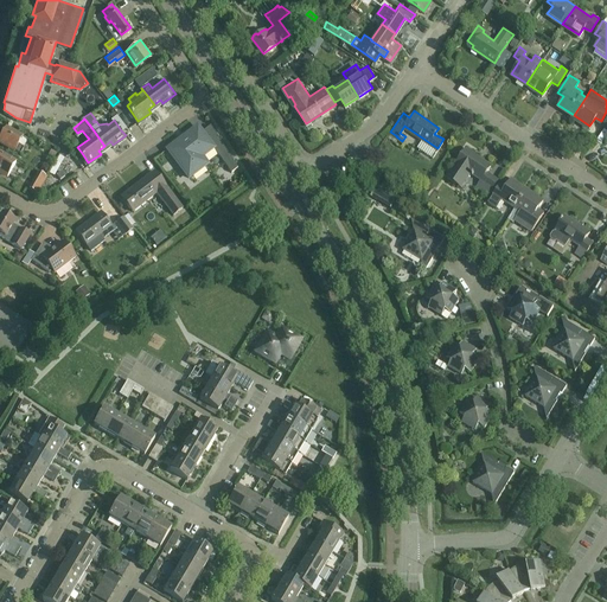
[(179,136),(167,146),(189,174),(208,160),(202,153),(212,145),(231,170),(237,165),(210,122),(202,129),(197,123),(185,133),(186,135),(181,139),(179,136)]
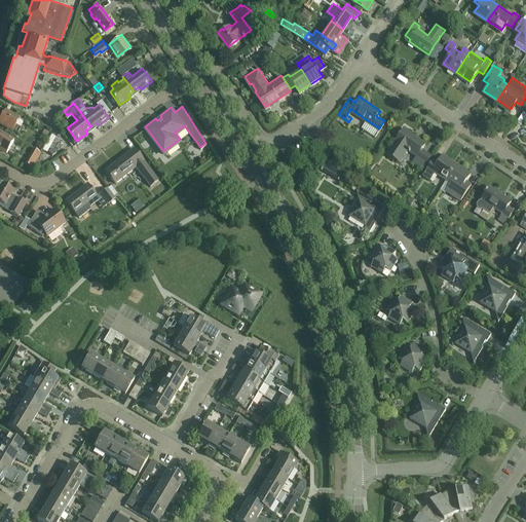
[(5,107),(4,109),(2,109),(1,111),(1,113),(1,114),(0,115),(0,120),(7,124),(13,127),(17,129),(21,124),(16,122),(20,115),(13,112),(5,107)]
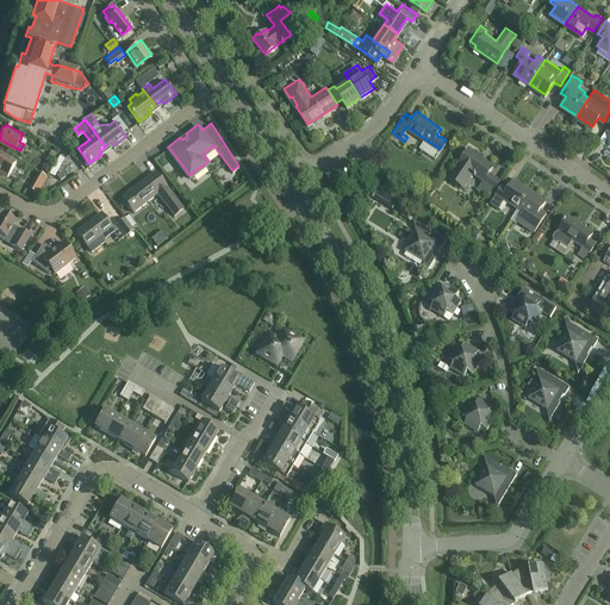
[(500,178),(489,169),(493,163),(468,147),(459,161),(448,176),(464,187),(474,172),(483,178),(478,186),(489,194),(500,178)]
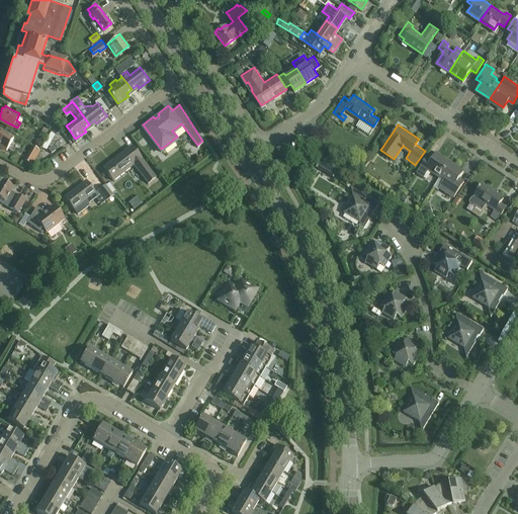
[(0,143),(6,148),(13,136),(6,132),(0,127),(0,143)]
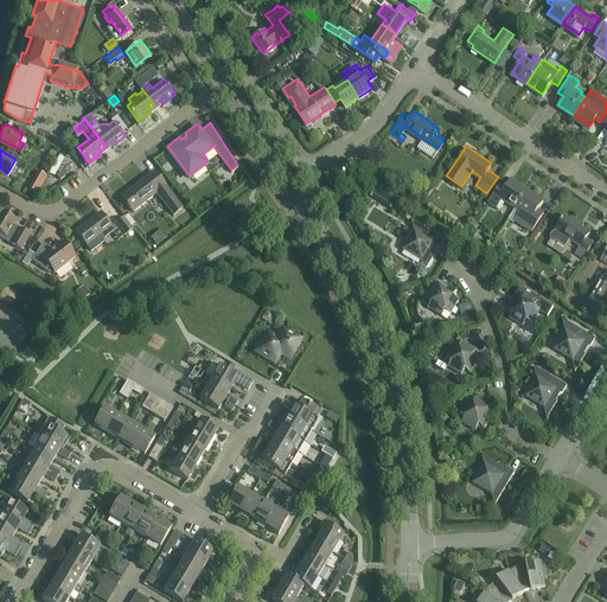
[(183,204),(163,177),(155,167),(121,193),(133,207),(157,190),(173,211),(183,204)]
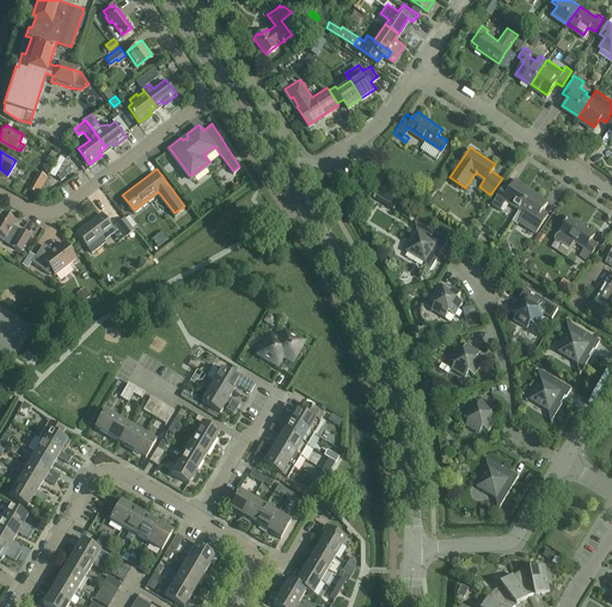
[(40,170),(34,179),(41,184),(47,173),(40,170)]
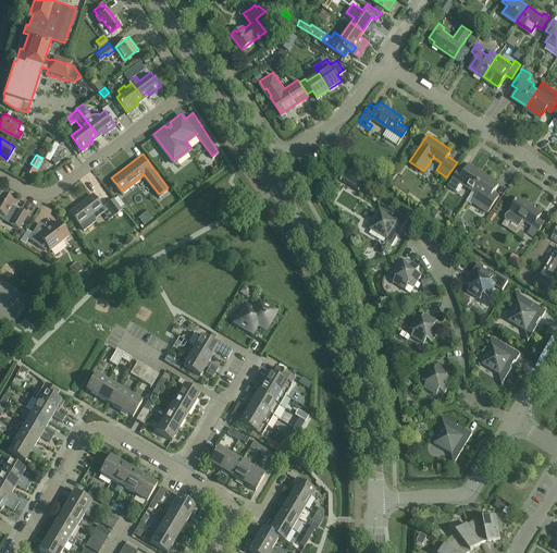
[(483,172),(469,162),(465,170),(459,166),(452,176),(453,177),(448,184),(456,189),(461,181),(472,188),(483,172)]
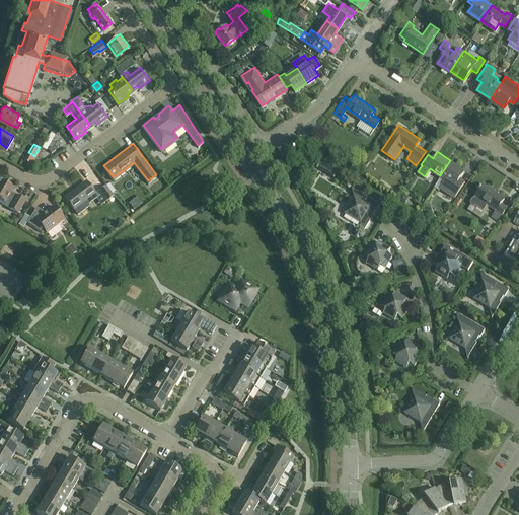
[(337,166),(319,156),(316,162),(332,172),(337,166)]
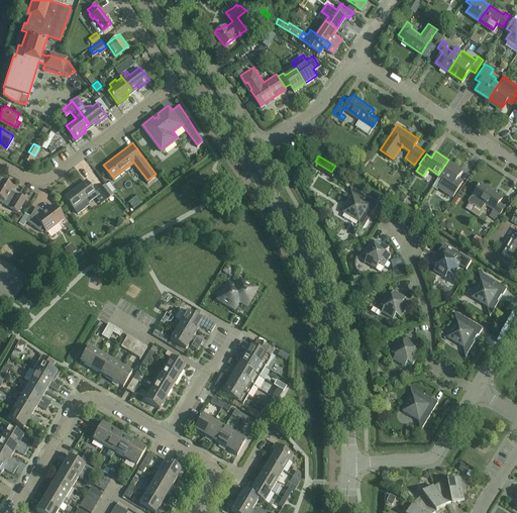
[(451,195),(455,190),(461,181),(456,177),(462,168),(448,160),(438,175),(443,178),(437,186),(451,195)]
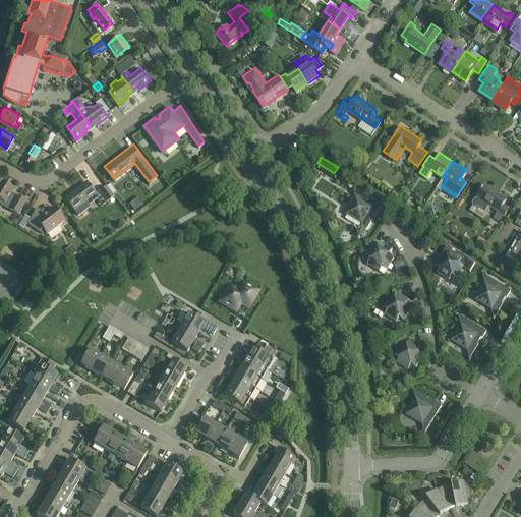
[(15,194),(9,191),(13,185),(2,178),(0,181),(0,198),(10,206),(9,206),(17,211),(25,197),(17,192),(15,194)]
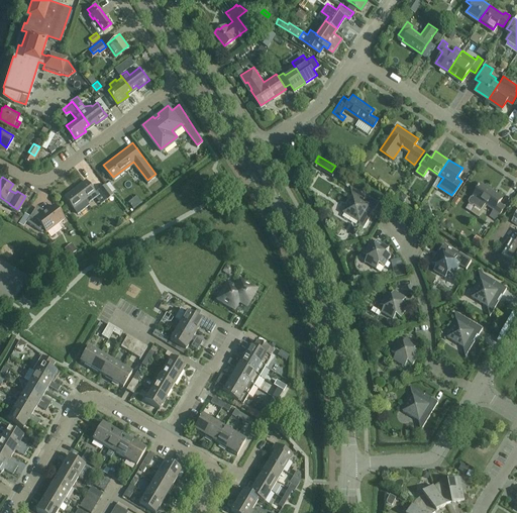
[(74,206),(95,190),(86,178),(65,194),(74,206)]
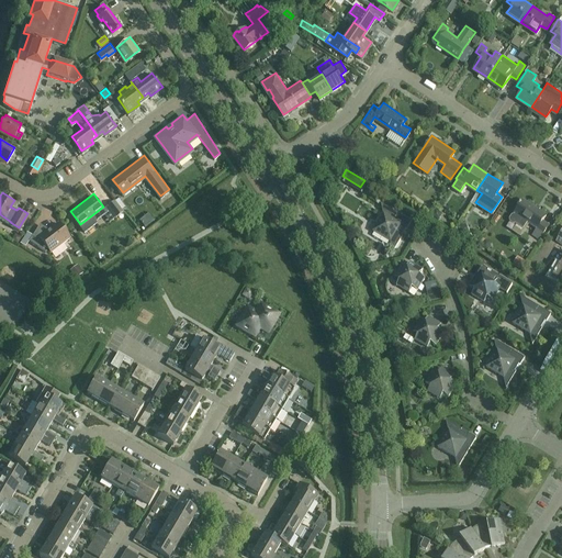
[(548,221),(542,218),(546,212),(524,197),(514,210),(516,211),(512,212),(509,215),(509,219),(514,221),(515,221),(524,226),(528,220),(537,225),(532,232),(539,235),(548,221)]
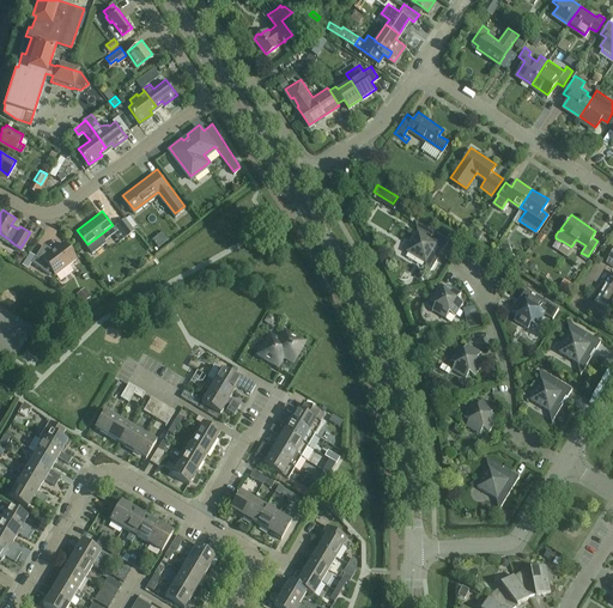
[(127,233),(134,229),(132,225),(133,225),(126,216),(117,222),(127,233)]
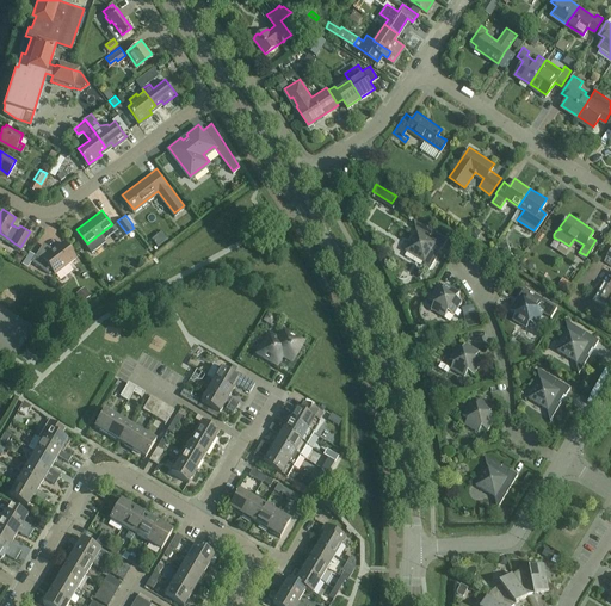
[(443,246),(448,237),(414,218),(417,229),(406,248),(424,259),(427,271),(438,253),(436,252),(440,245),(443,246)]
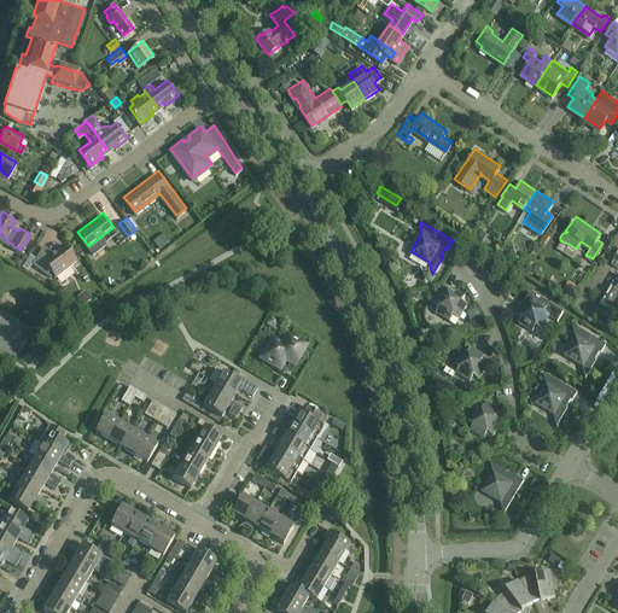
[(76,258),(64,241),(52,251),(42,245),(31,262),(41,268),(47,263),(56,274),(76,258)]
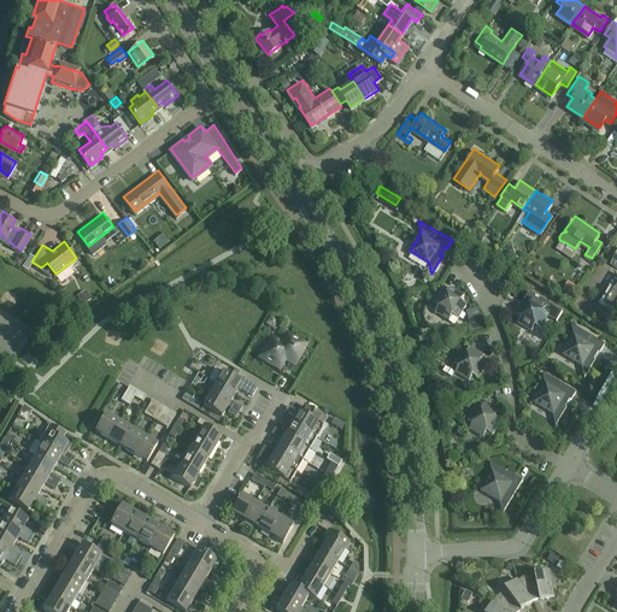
[(516,252),(512,242),(501,246),(505,256),(516,252)]
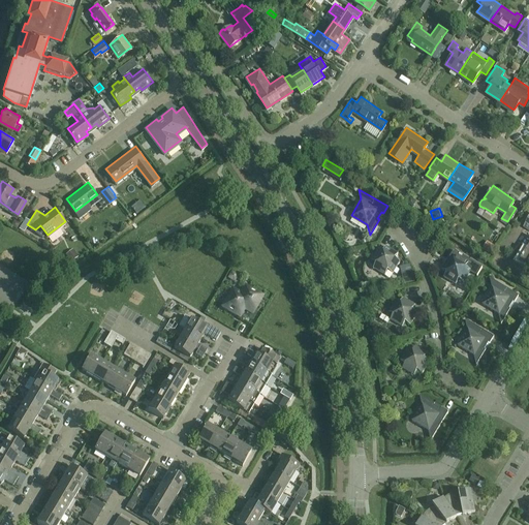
[(528,213),(523,225),(524,224),(528,227),(528,243),(528,246),(527,246),(520,258),(528,264),(528,213)]
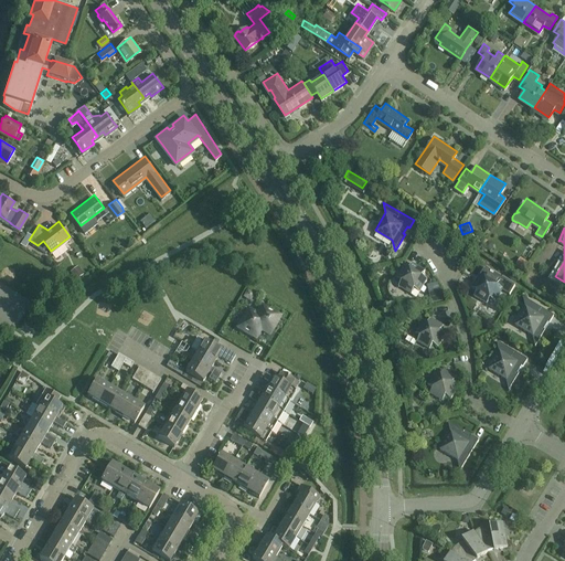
[(425,268),(413,261),(409,266),(404,263),(397,275),(402,278),(398,284),(412,290),(415,286),(419,289),(427,276),(422,274),(425,268)]
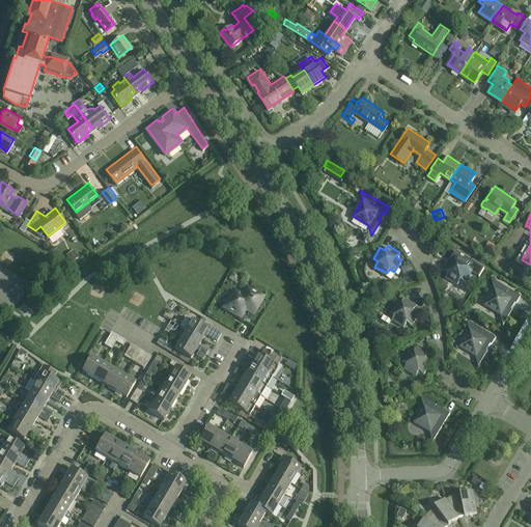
[(455,248),(451,256),(444,268),(449,271),(446,275),(457,282),(460,278),(466,280),(472,270),(479,274),(484,266),(455,248)]
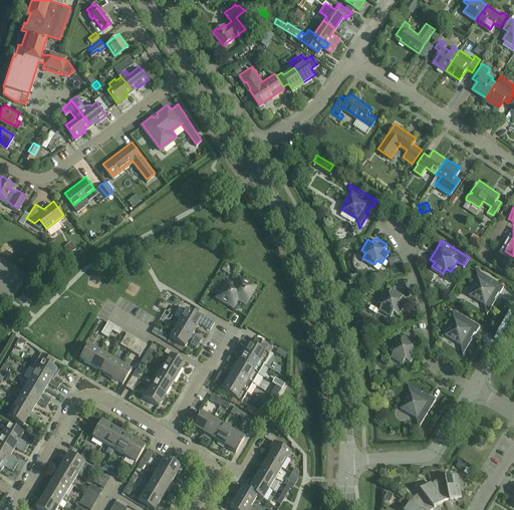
[(225,261),(222,267),(228,270),(231,264),(225,261)]
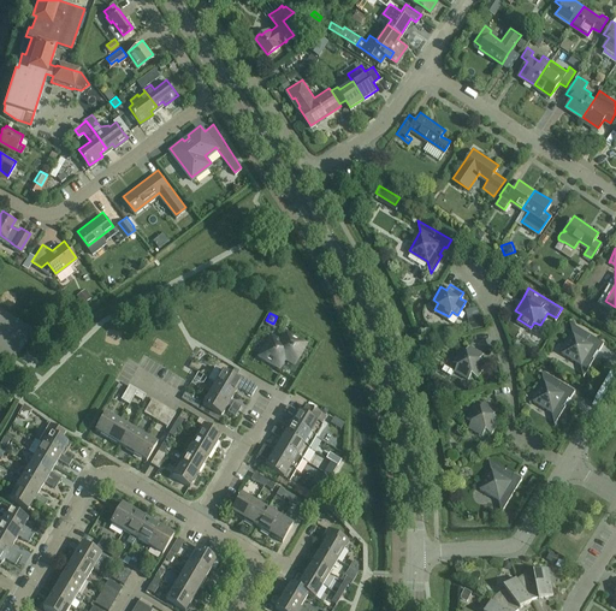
[(480,316),(468,319),(471,327),(483,325),(480,316)]
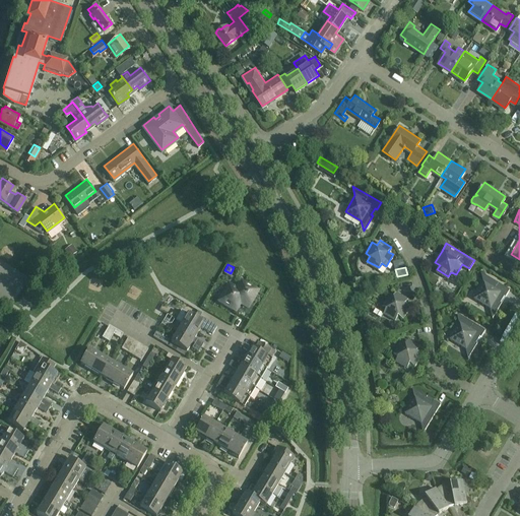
[(506,295),(510,287),(481,270),(483,280),(474,297),(491,306),(493,316),(502,301),(501,300),(505,294),(506,295)]
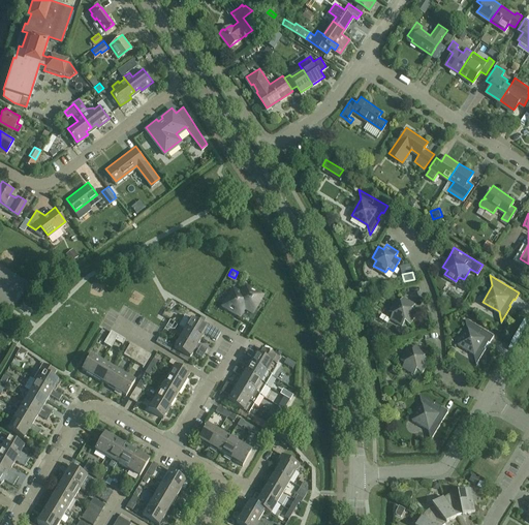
[(251,288),(245,284),(241,290),(234,286),(223,303),(240,313),(245,306),(252,310),(262,292),(252,286),(251,288)]
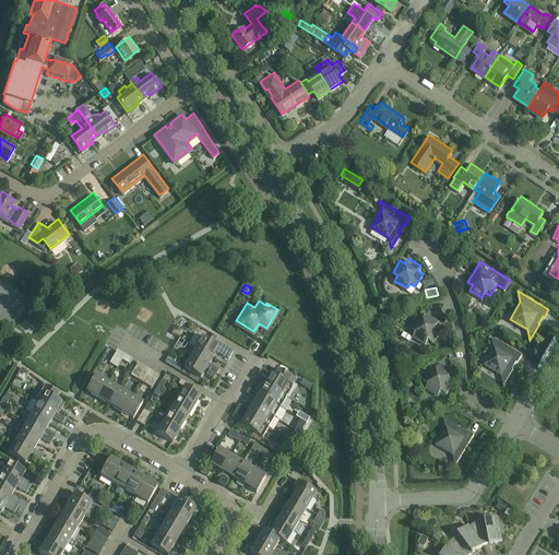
[(439,320),(427,313),(424,318),(418,315),(411,327),(416,330),(413,334),(425,342),(428,338),(433,340),(441,328),(436,325),(439,320)]
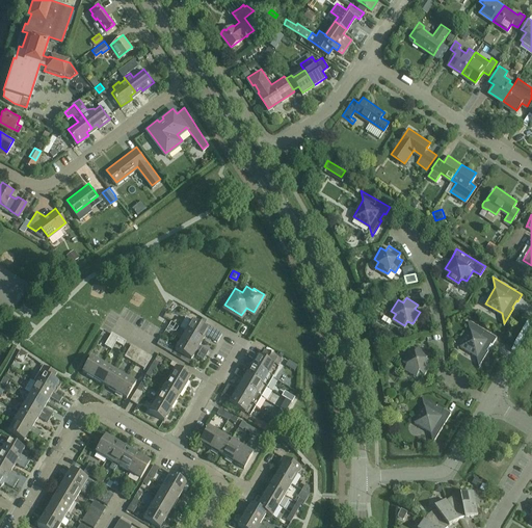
[(192,318),(188,315),(182,325),(186,327),(203,338),(205,334),(209,327),(206,326),(206,325),(192,318)]
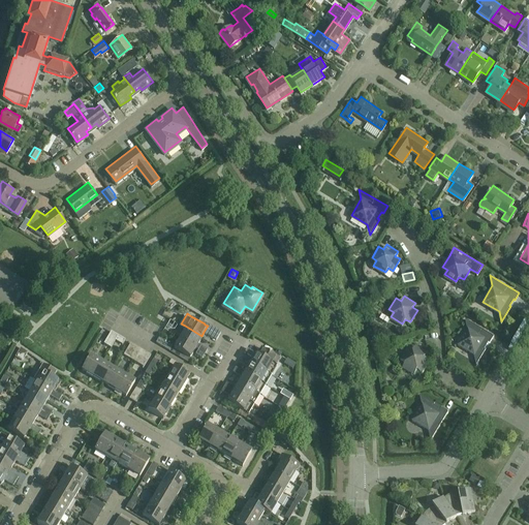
[(490,340),(494,334),(465,316),(467,327),(458,342),(474,352),(476,362),(486,347),(485,346),(489,340),(490,340)]
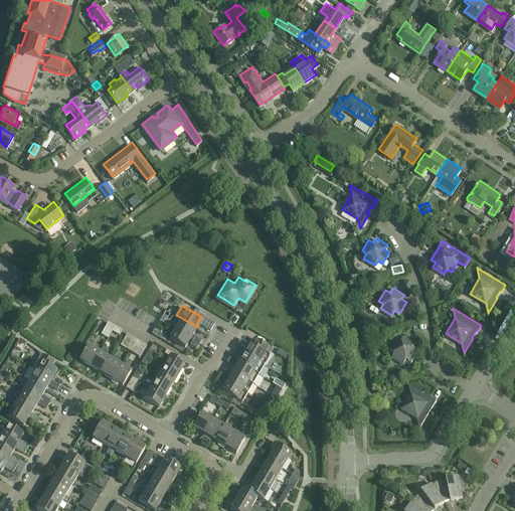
[(196,327),(180,317),(176,315),(180,318),(174,327),(190,336),(196,327)]
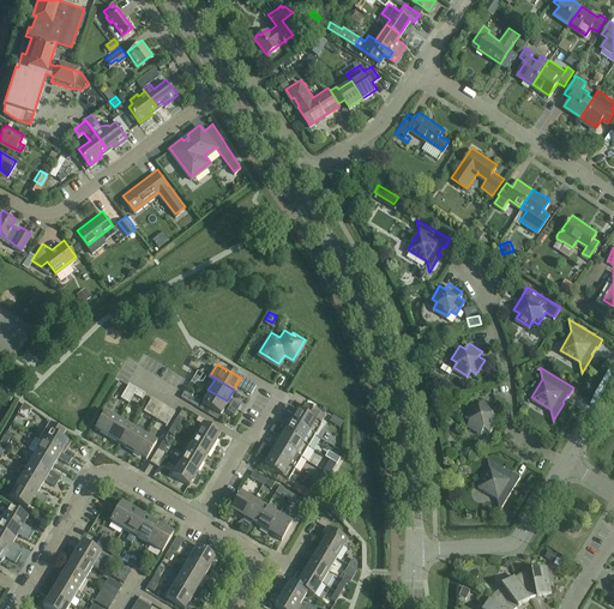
[(250,393),(256,385),(239,375),(238,377),(241,378),(236,385),(250,393)]
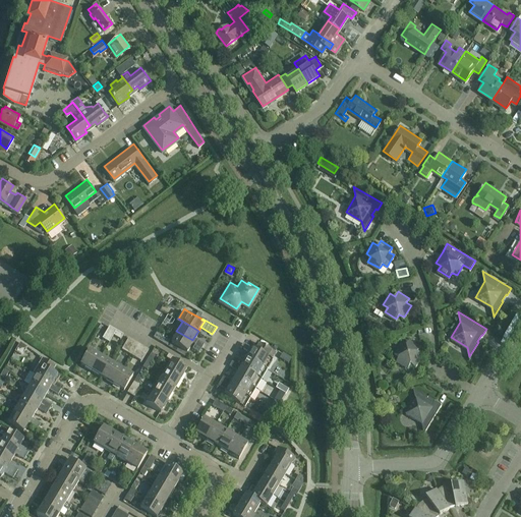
[(113,332),(116,328),(109,324),(103,334),(110,338),(113,332)]
